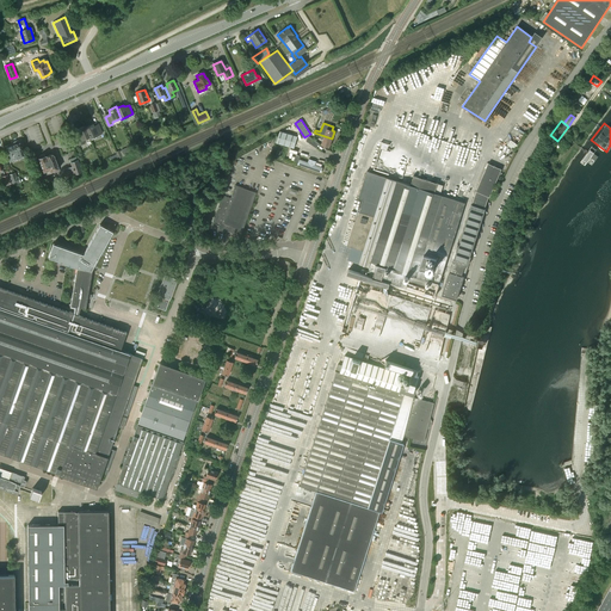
[(85,125),(90,137),(90,139),(103,134),(98,124),(94,127),(93,124),(86,127),(85,125)]
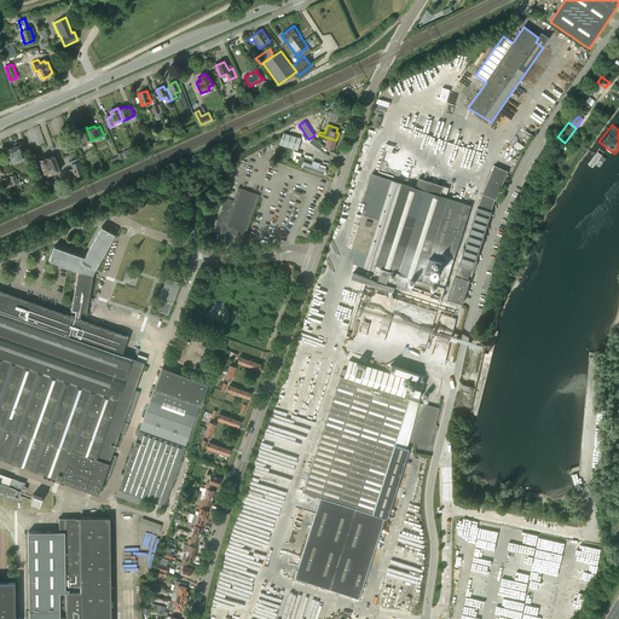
[(91,139),(86,127),(79,131),(80,136),(75,138),(80,148),(85,145),(84,142),(91,139)]
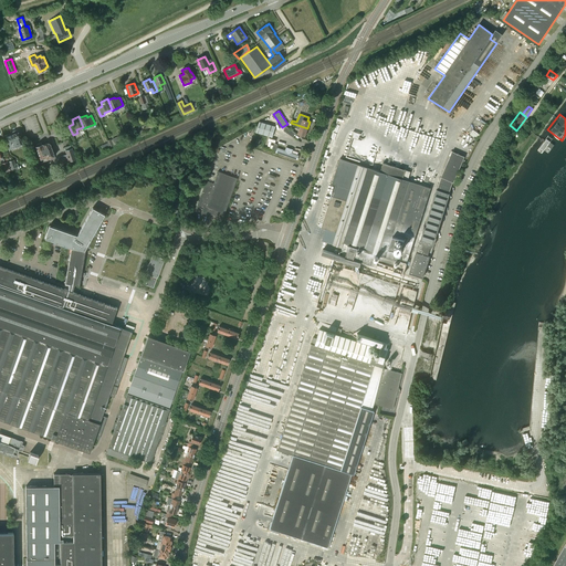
[(260,122),(257,133),(272,137),(275,126),(260,122)]
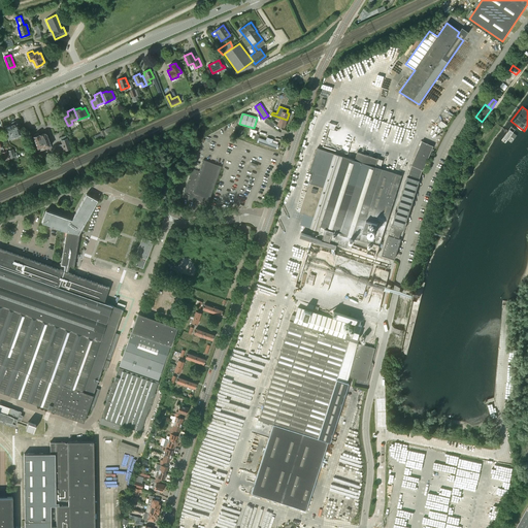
[(287,120),(271,114),(272,116),(276,117),(275,119),(279,121),(277,125),(285,127),(287,120)]
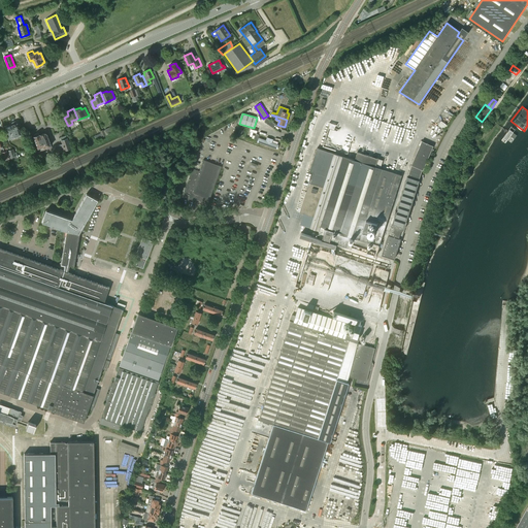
[(273,128),(276,124),(267,118),(264,122),(273,128)]
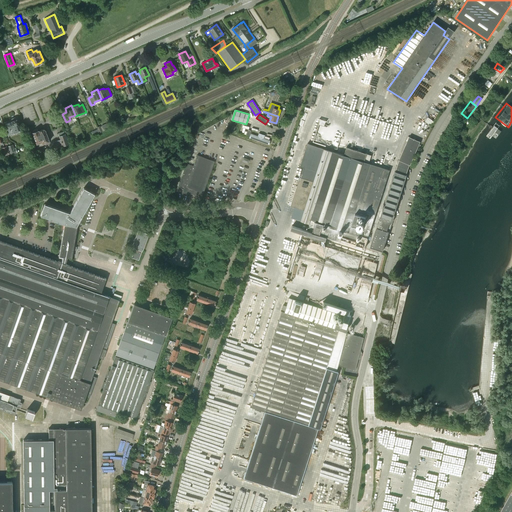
[(12,121),(10,122),(14,132),(15,132),(16,134),(22,133),(21,130),(18,124),(19,124),(16,117),(15,117),(12,118),(11,119),(12,121)]
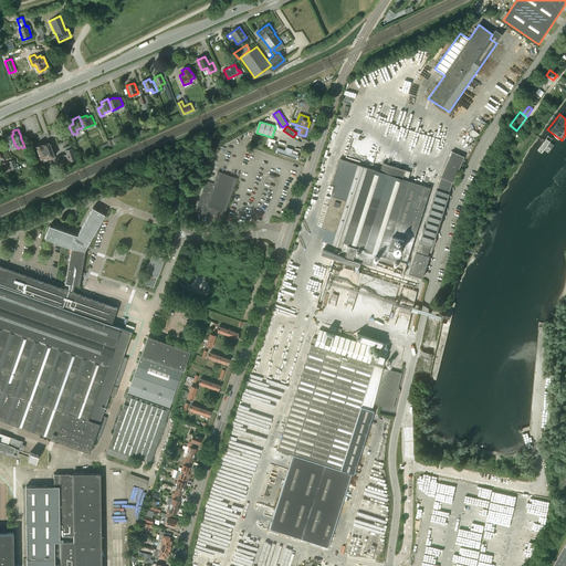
[(470,134),(477,138),(480,134),(473,129),(470,134)]
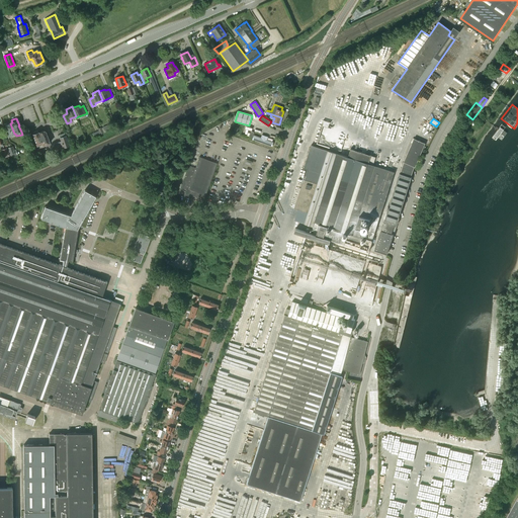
[(14,134),(10,123),(5,125),(7,130),(5,131),(8,137),(14,134)]
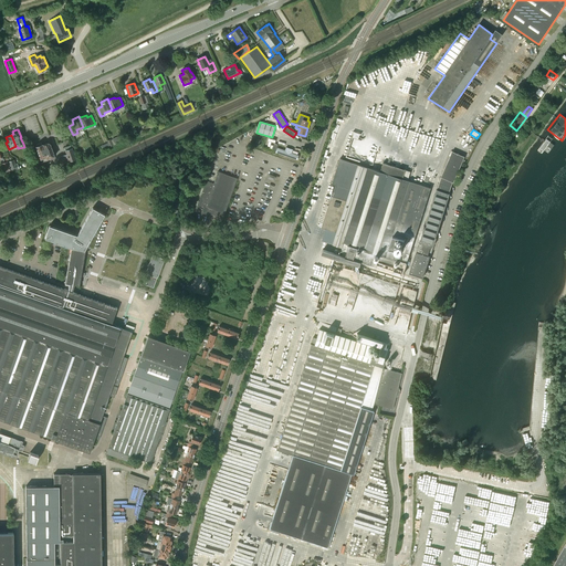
[(536,152),(545,158),(557,142),(547,135),(536,152)]
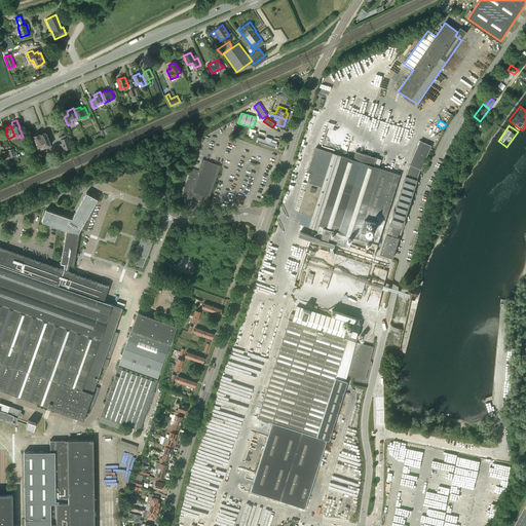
[(34,134),(33,136),(39,151),(44,149),(44,148),(45,147),(46,149),(51,147),(50,145),(51,145),(46,134),(44,133),(39,135),(39,134),(37,133),(34,134)]
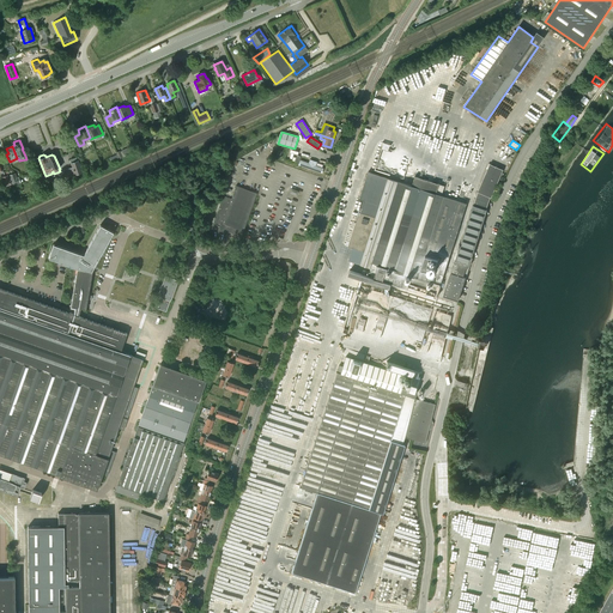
[(65,170),(67,177),(83,173),(78,161),(77,157),(71,159),(71,163),(73,168),(65,170)]
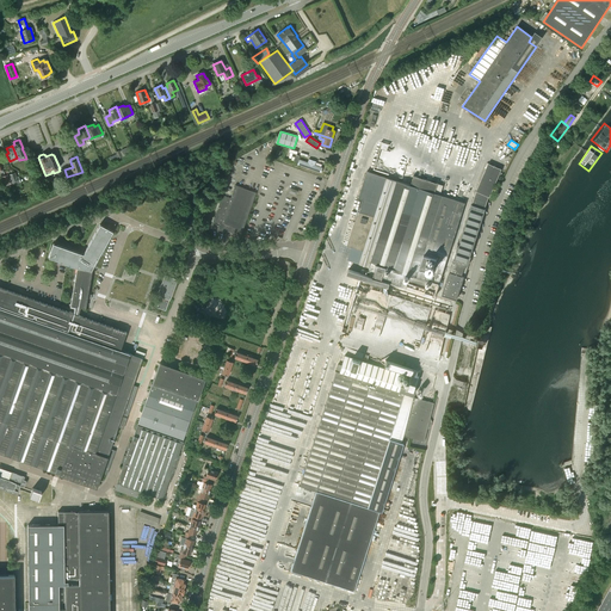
[(297,165),(321,173),(323,167),(315,165),(316,161),(309,159),(308,162),(300,160),(297,165)]
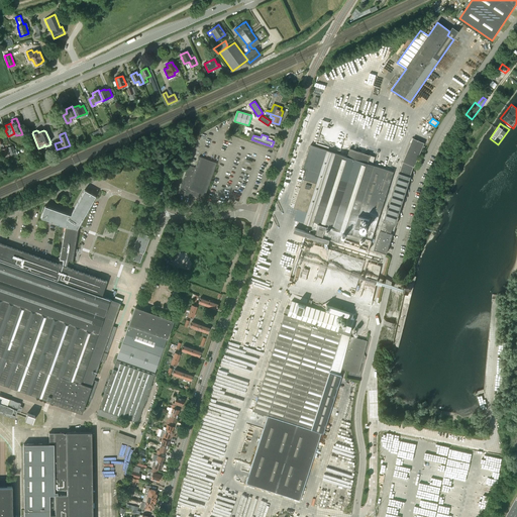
[(403,162),(399,174),(410,177),(413,167),(414,167),(424,143),(413,138),(403,162)]
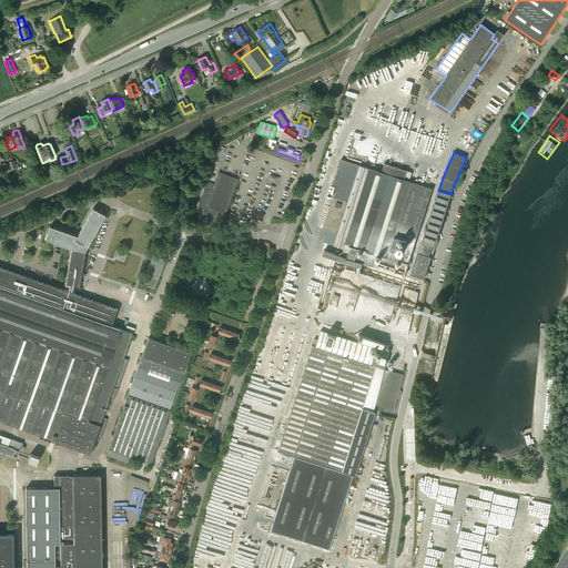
[(344,254),(343,256),(324,250),(322,254),(361,267),(363,263),(391,272),(389,276),(418,285),(419,284),(421,281),(405,275),(406,269),(433,189),(409,181),(412,172),(383,163),(379,172),(341,159),(333,184),(336,185),(323,229),(330,231),(325,242),(328,243),(327,245),(334,247),(335,245),(343,249),(342,253),(344,254)]
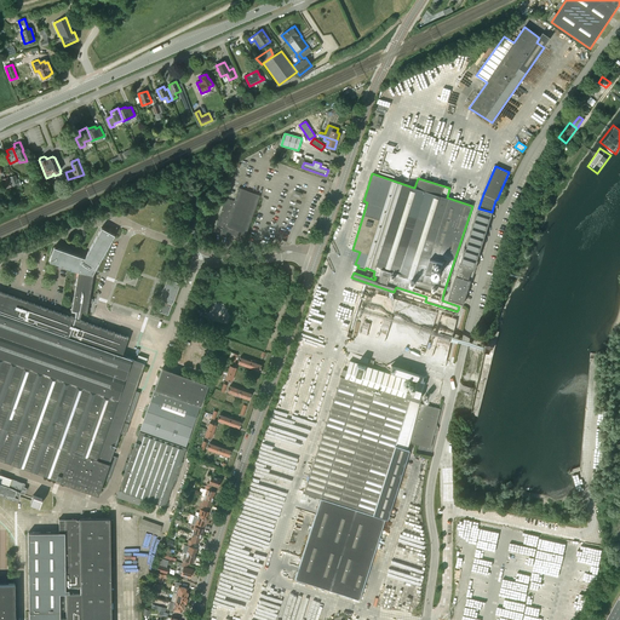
[(10,177),(13,188),(22,185),(19,179),(17,179),(16,174),(10,177)]
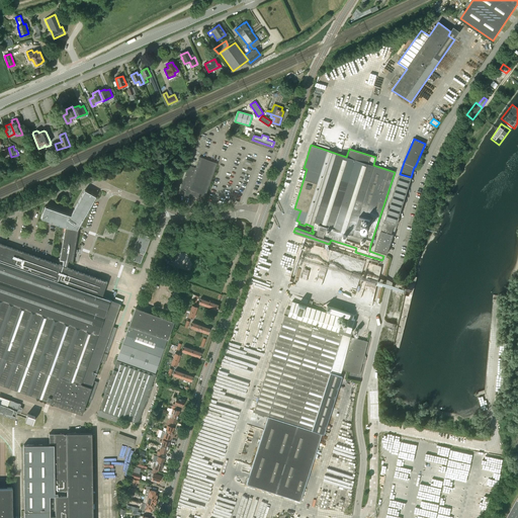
[(178,193),(180,194),(203,202),(218,163),(199,157),(195,168),(188,165),(178,193)]
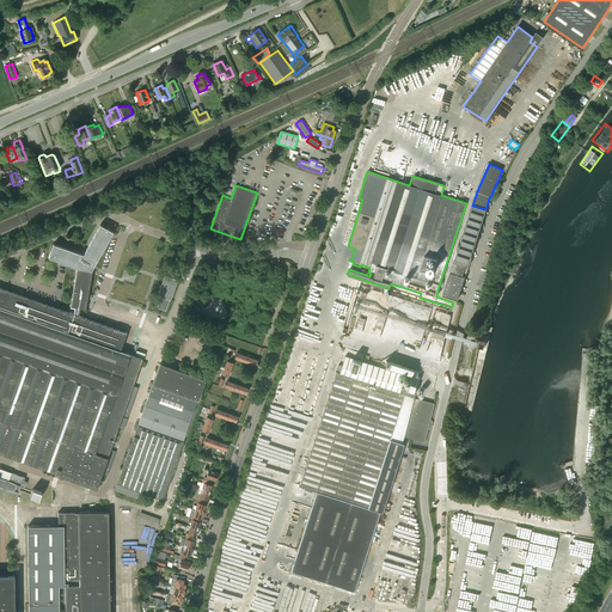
[(485,209),(472,206),(453,262),(454,263),(465,267),(467,267),(487,209),(485,209)]
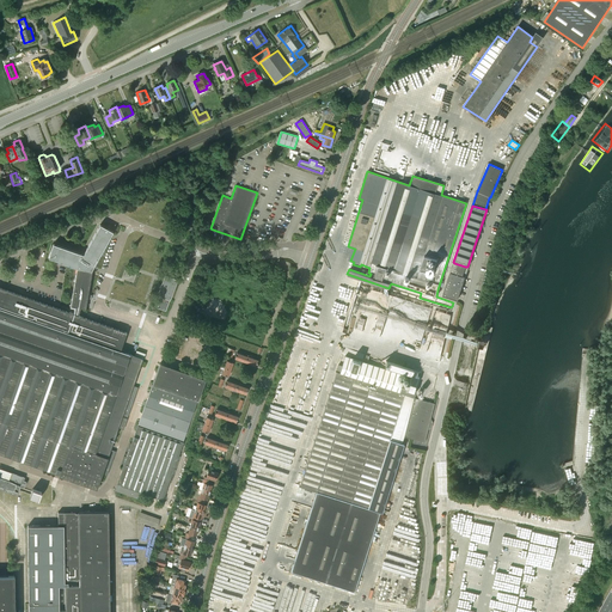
[(77,267),(92,270),(92,269),(112,232),(101,225),(84,255),(54,244),(48,258),(77,267)]
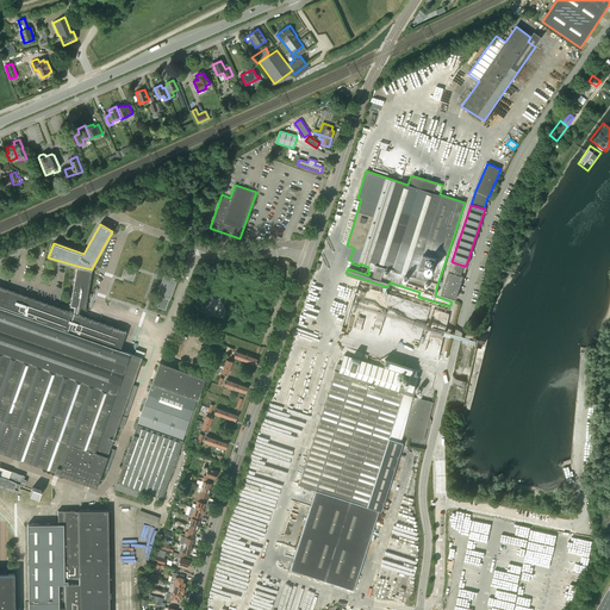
[(464,266),(453,262),(449,272),(442,294),(455,299),(464,277),(461,275),(464,266)]
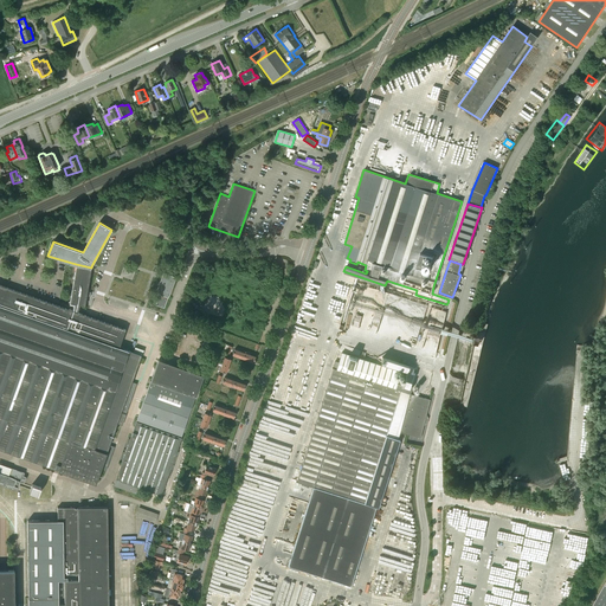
[(91,268),(76,264),(70,303),(73,303),(72,310),(0,284),(0,449),(96,484),(101,469),(105,470),(114,446),(110,445),(117,424),(122,425),(126,414),(121,412),(122,412),(127,413),(137,384),(131,381),(141,355),(118,348),(126,329),(77,313),(79,304),(85,305),(86,296),(89,296),(90,291),(88,291),(91,268)]
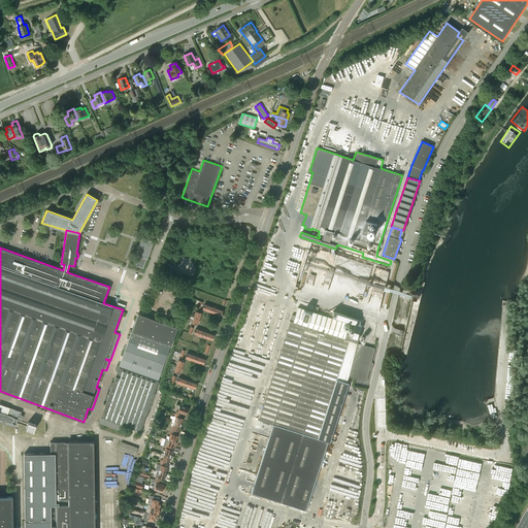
[(142,237),(142,239),(141,238),(136,254),(136,256),(138,256),(135,266),(142,268),(145,259),(146,259),(153,241),(142,237)]
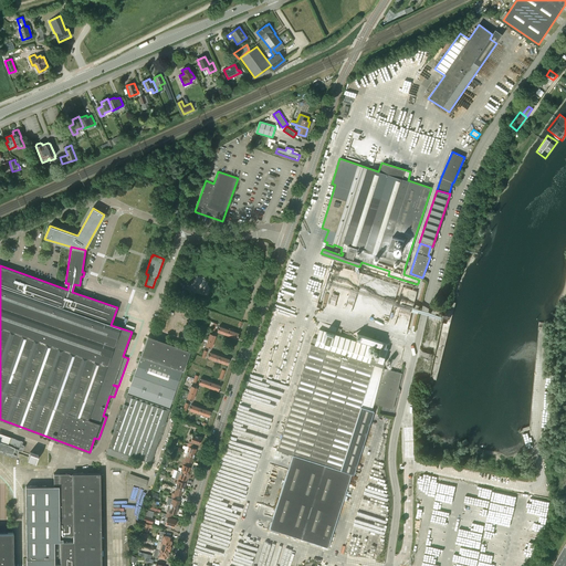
[(278,291),(274,301),(291,306),(294,296),(278,291)]
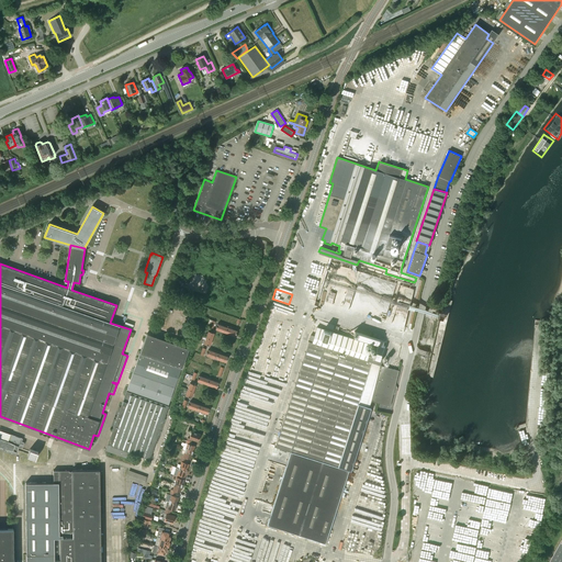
[(371,407),(369,407),(371,401),(390,406),(392,397),(393,394),(395,384),(398,370),(391,368),(380,366),(379,366),(382,357),(382,356),(373,352),(373,353),(372,356),(368,355),(371,345),(317,327),(314,336),(311,335),(310,340),(308,340),(276,447),(291,451),(267,525),(268,525),(325,543),(348,472),(350,473),(371,407)]
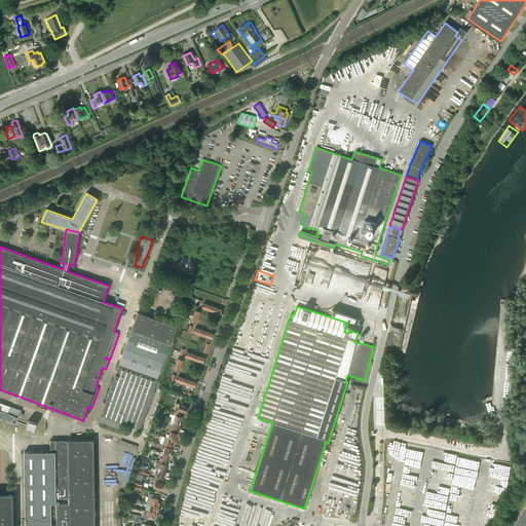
[(154,388),(177,326),(150,316),(150,313),(141,310),(140,313),(138,312),(101,416),(120,423),(139,429),(146,412),(148,413),(156,389),(154,388)]
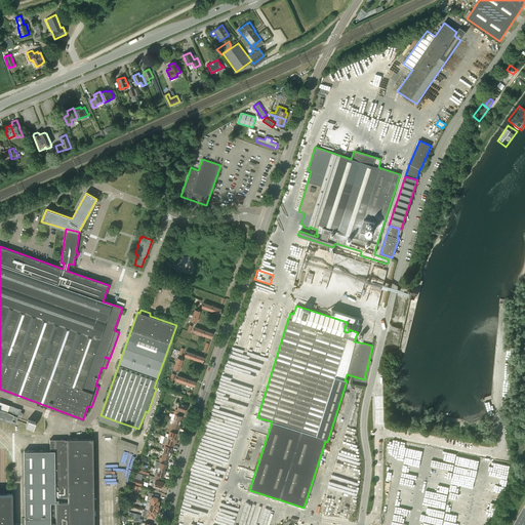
[(243,409),(248,393),(218,384),(213,401),(243,409)]
